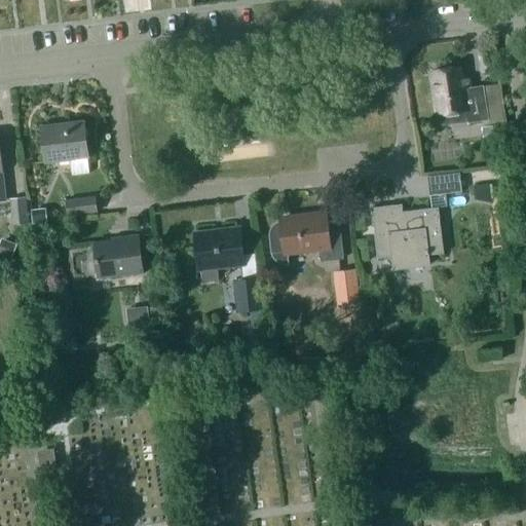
[(459,68),(430,72),(437,115),(439,115),(440,123),(443,124),(459,122),(457,112),(465,111),(467,121),(467,123),(487,120),(482,85),(462,88),(459,68)]
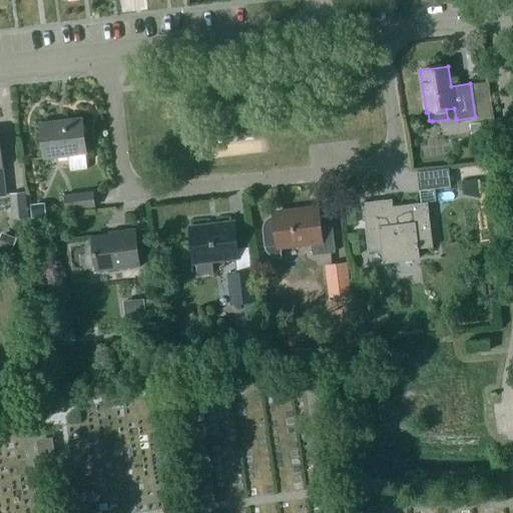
[(85,153),(80,120),(38,125),(42,158),(85,153)]
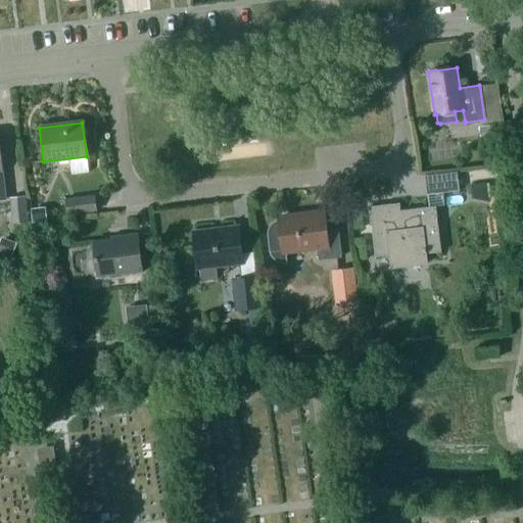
[(479,128),(484,152),(506,148),(502,124),(479,128)]
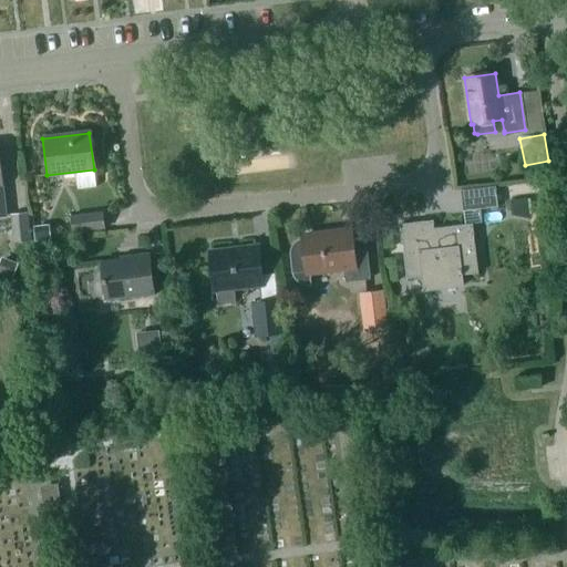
[(406,278),(421,277),(422,289),(463,284),(462,276),(477,274),(472,227),(481,226),(478,210),(497,208),(495,188),(461,193),(463,212),(465,225),(434,229),(433,220),(400,225),(406,278)]
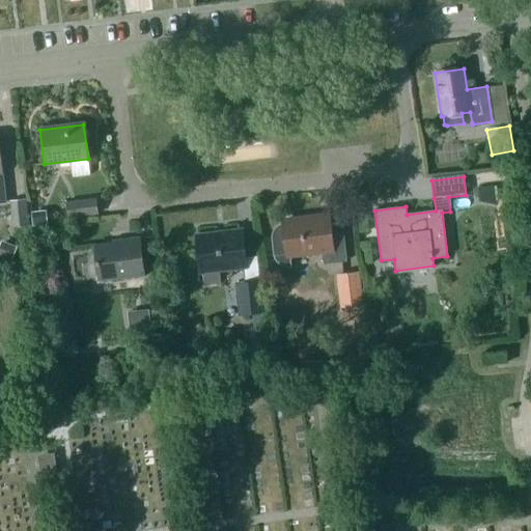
[(26,225),(25,200),(11,201),(12,226),(26,225)]
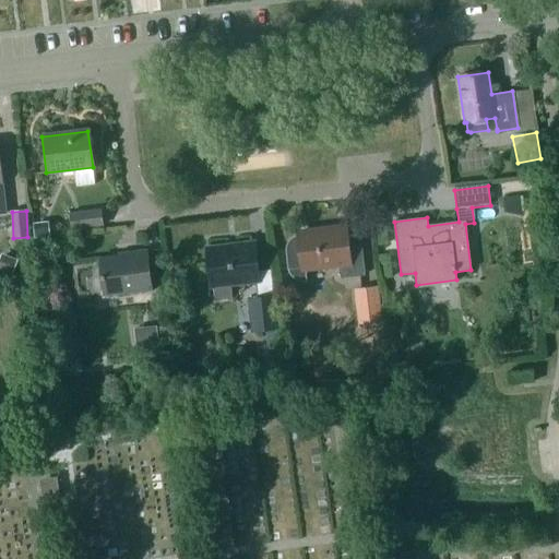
[(69,214),(71,229),(102,226),(100,212),(69,214)]
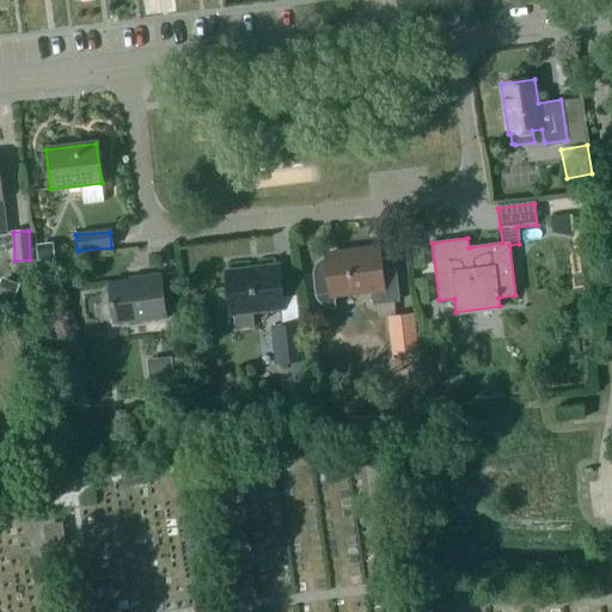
[(53,246),(35,249),(36,261),(54,258),(53,246)]
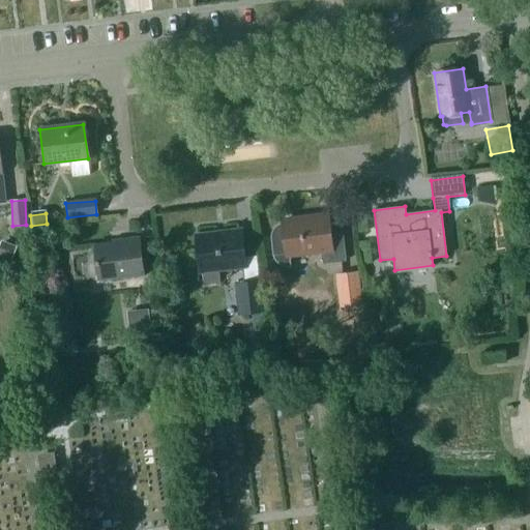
[(271,233),(271,238),(273,254),(274,260),(278,264),(284,267),(290,266),(290,267),(291,267),(291,265),(290,265),(289,255),(321,252),(323,264),(346,261),(343,235),(328,237),(326,223),(325,215),(284,221),(284,223),(278,224),(273,227),(271,233)]
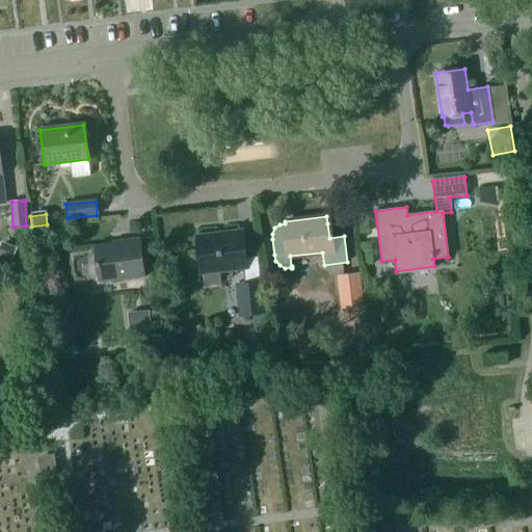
[(241,235),(202,240),(205,272),(202,273),(204,287),(220,285),(219,271),(243,268),(244,268),(243,259),(241,235)]
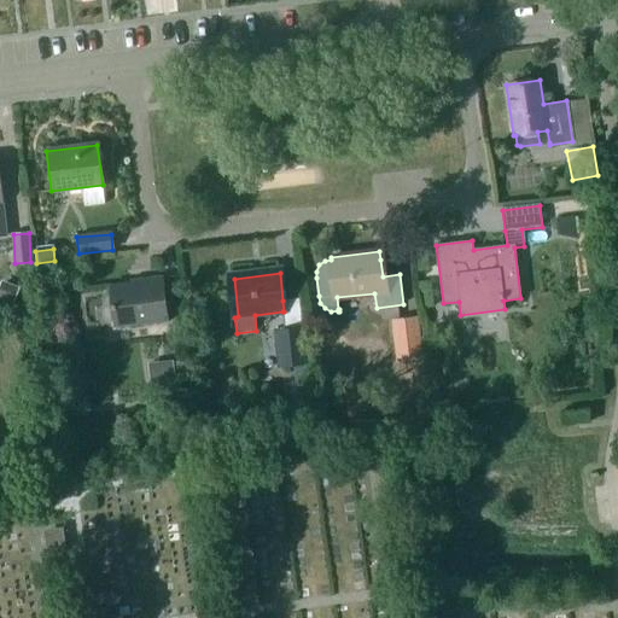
[(110,286),(115,326),(168,320),(162,277),(144,279),(145,281),(110,286)]
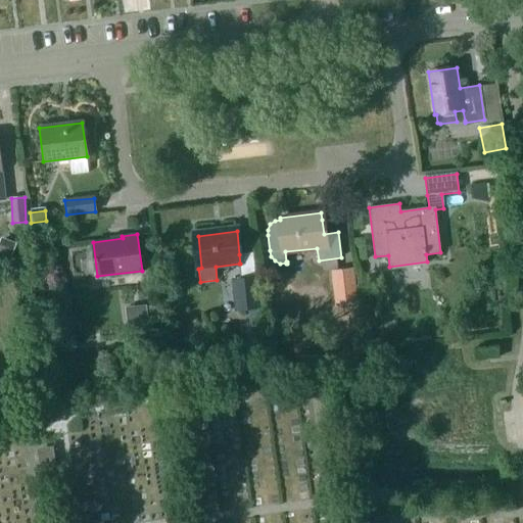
[(6,239),(1,252),(11,256),(16,243),(6,239)]
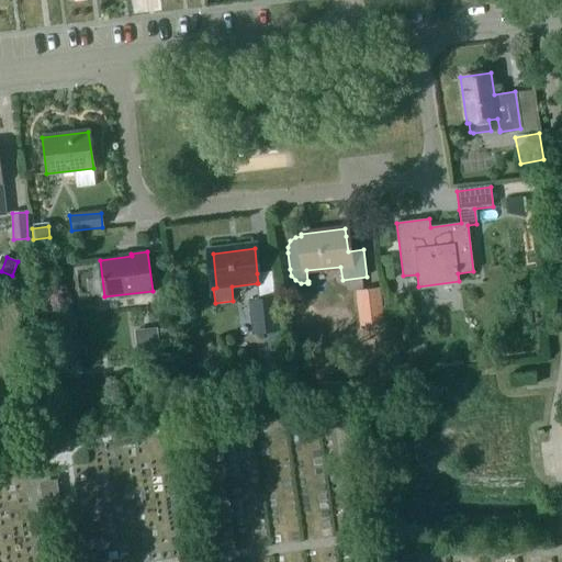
[(356,291),(360,326),(385,323),(381,289),(356,291)]
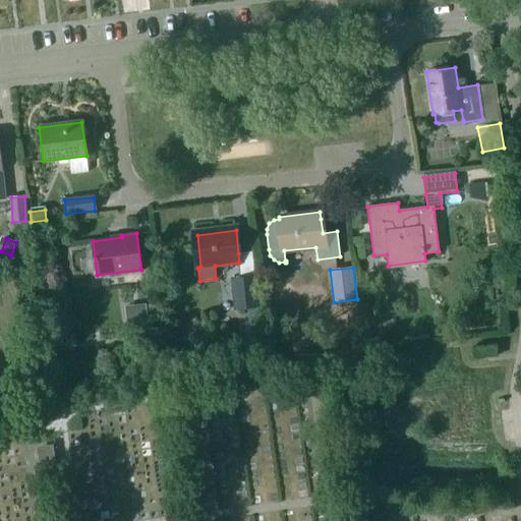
[(244,286),(246,306),(258,304),(255,285),(244,286)]
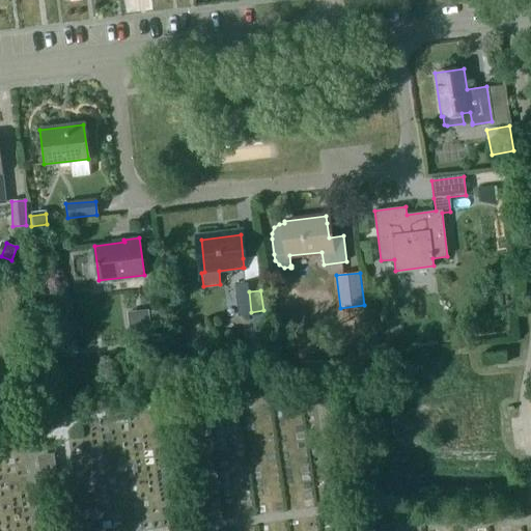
[(176,297),(166,298),(167,310),(177,310),(176,297)]
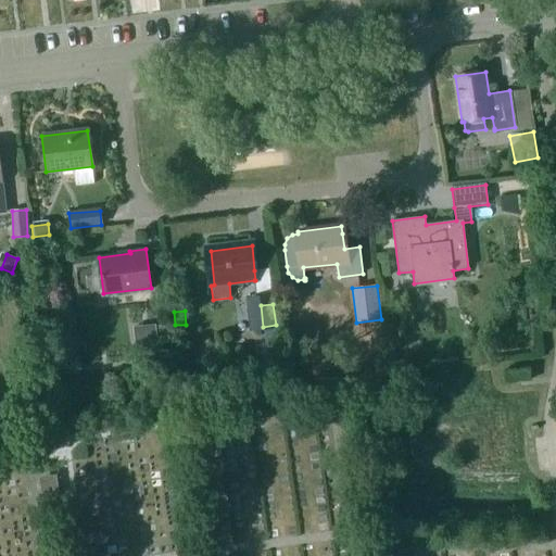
[(61,502),(58,476),(40,478),(43,504),(61,502)]
